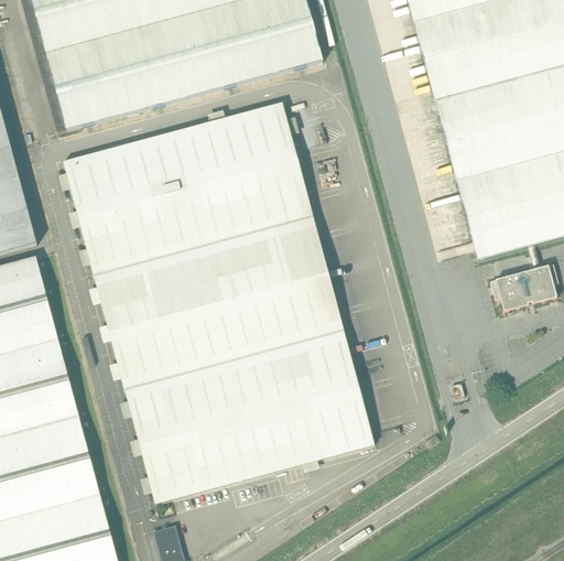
[(32,0),(67,130),(87,125),(323,61),(306,0),(32,0)]
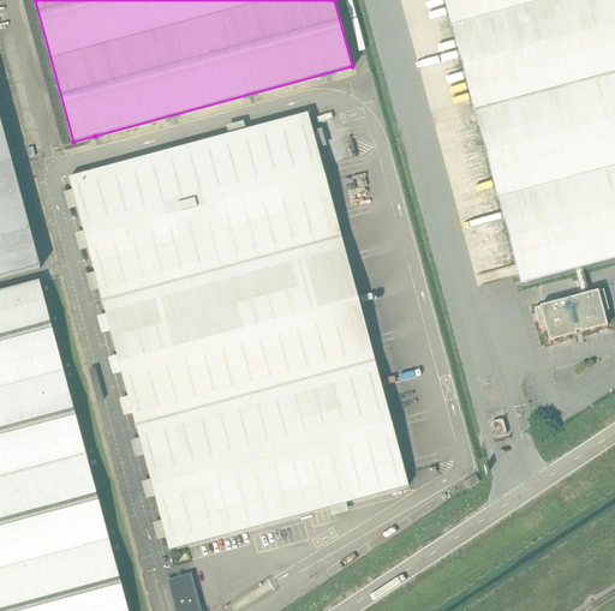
[(445,0),(521,283),(575,269),(583,292),(535,305),(541,325),(545,324),(549,339),(577,331),(575,329),(580,328),(580,330),(608,323),(603,309),(609,307),(603,286),(589,291),(583,267),(614,257),(614,0),(445,0)]
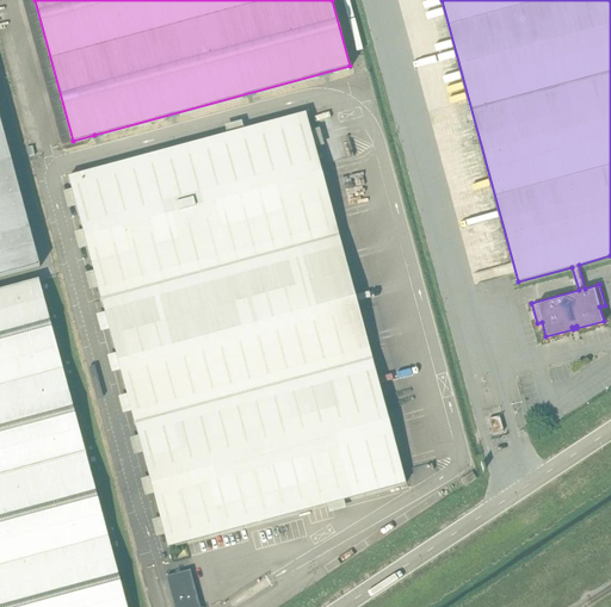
[(306,110),(68,174),(168,544),(406,481),(306,110)]
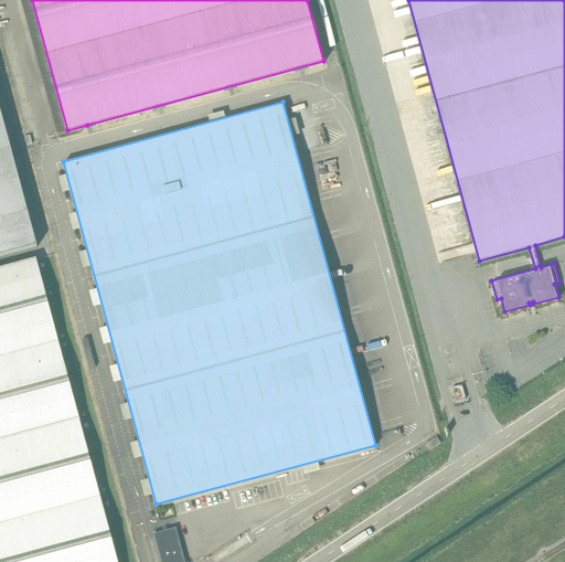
[(0,254),(38,244),(0,106),(0,254)]
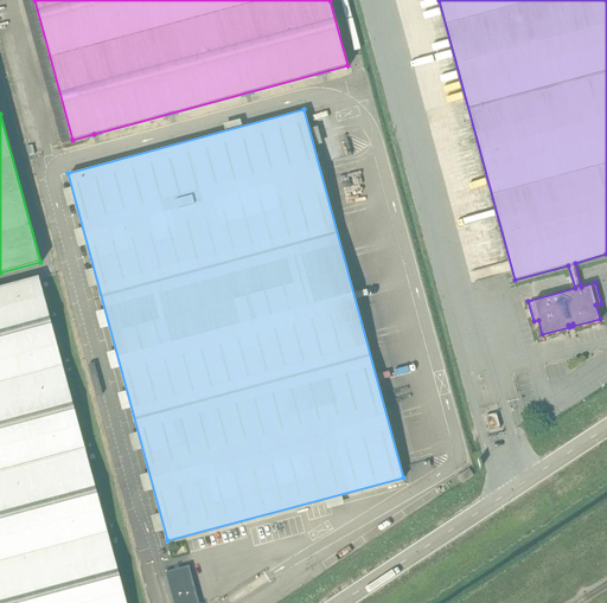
[(43,164),(50,161),(48,152),(40,153),(43,164)]
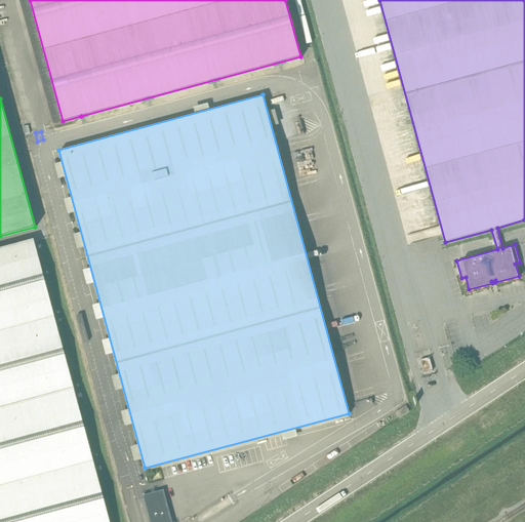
[(0,521),(110,521),(34,238),(0,246),(0,521)]
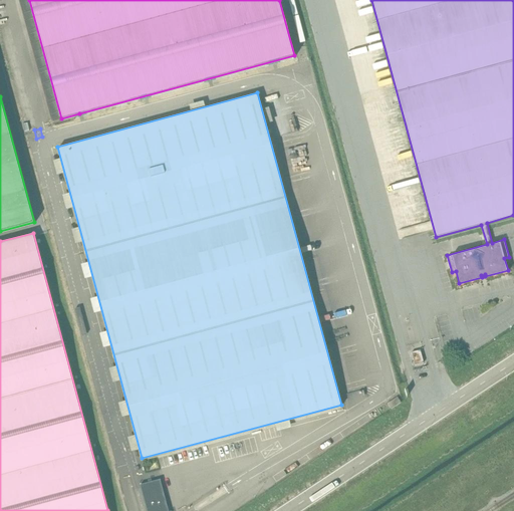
[(415,362),(424,360),(420,347),(412,350),(415,362)]
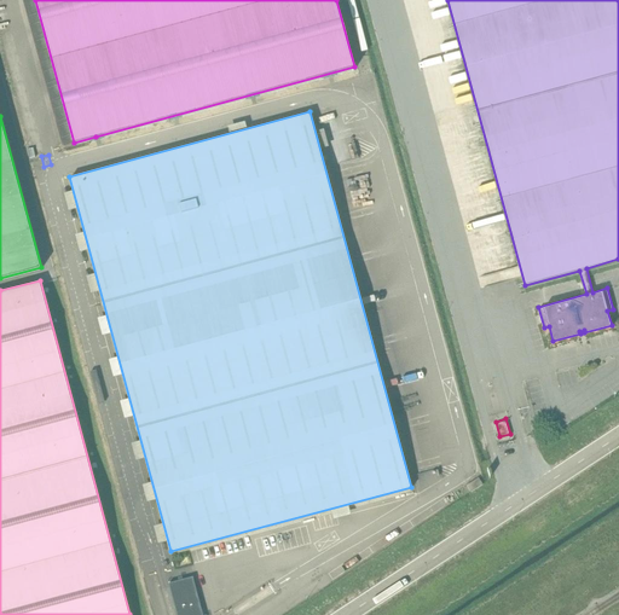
[(548,439),(555,434),(550,428),(543,433),(548,439)]
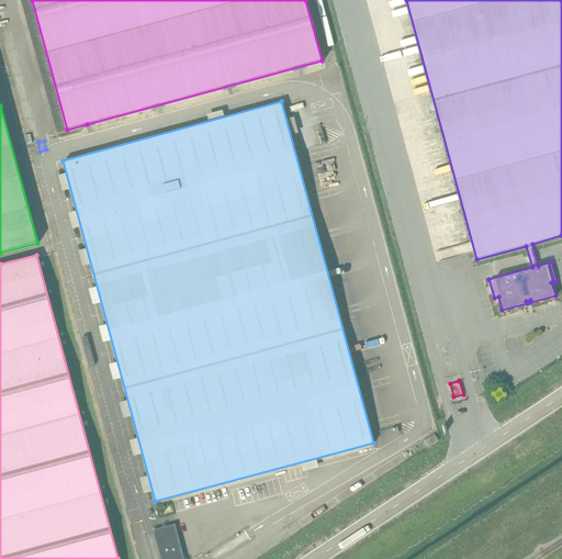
[(427,445),(438,437),(435,432),(424,438),(427,445)]
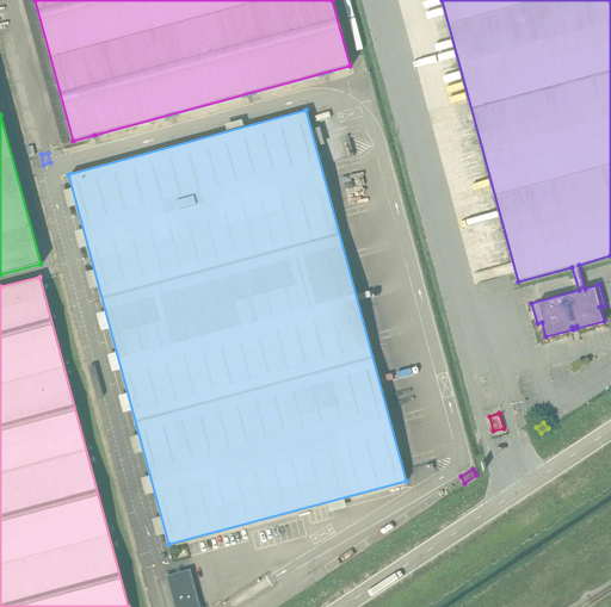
[(355,495),(338,499),(340,506),(357,502),(355,495)]
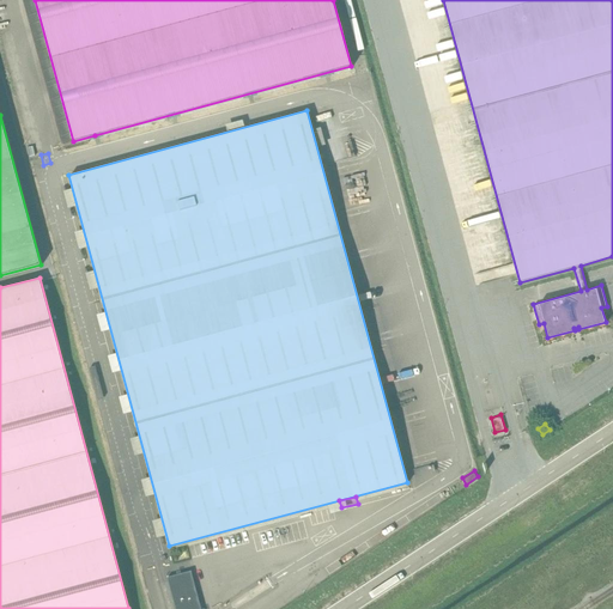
[(167,574),(176,608),(201,608),(190,568),(167,574)]
